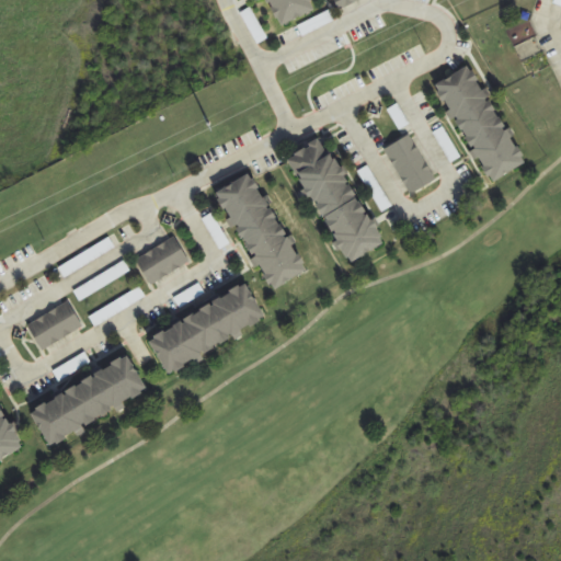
[(268,0),(283,25),(317,8),(312,0),(268,0)]
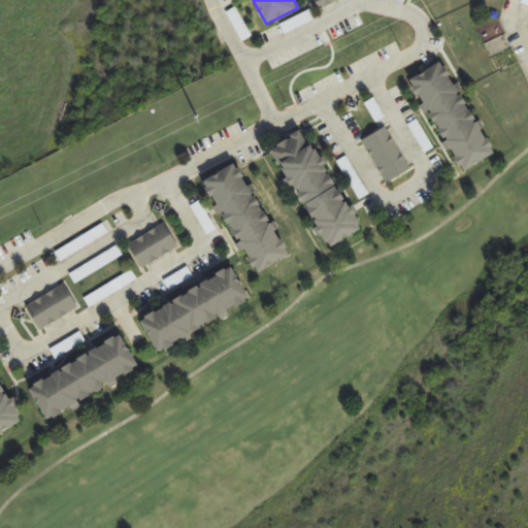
[(460,169),(495,149),(442,61),(408,80),(460,169)]
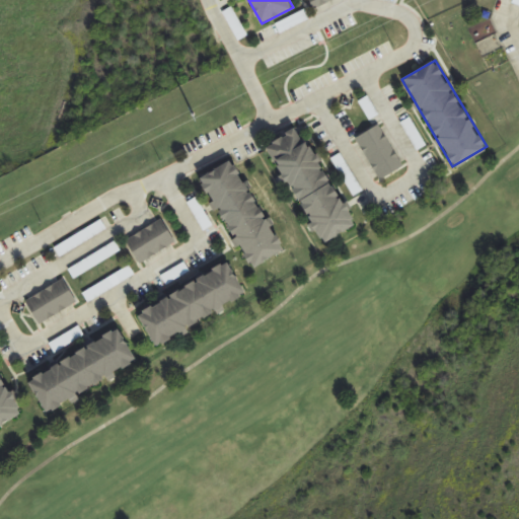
[(380,180),(403,167),(380,125),(357,138),(380,180)]
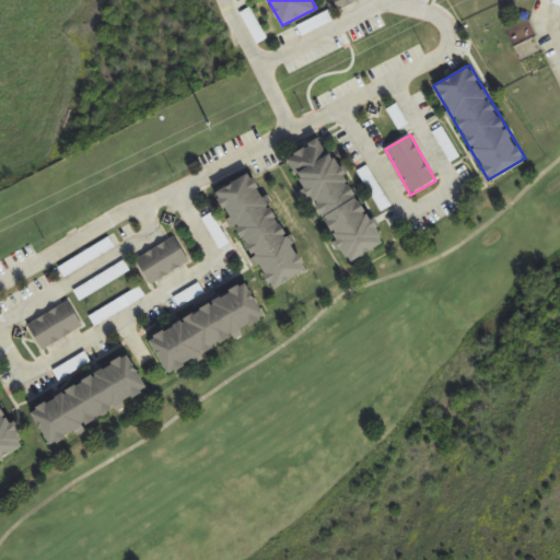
[(347,260),(383,240),(327,146),(291,167),(347,260)]
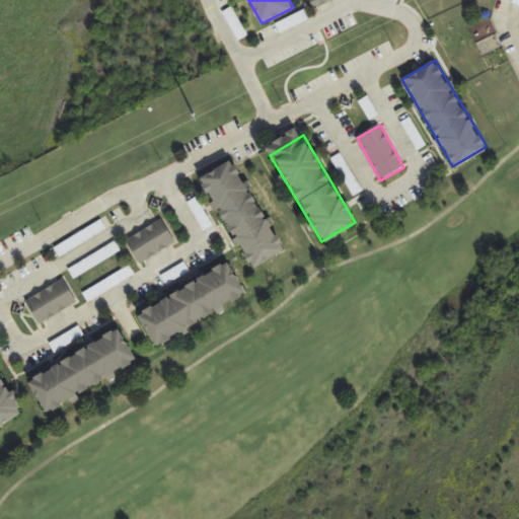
[(252,271),(286,250),(235,164),(201,183),(252,271)]
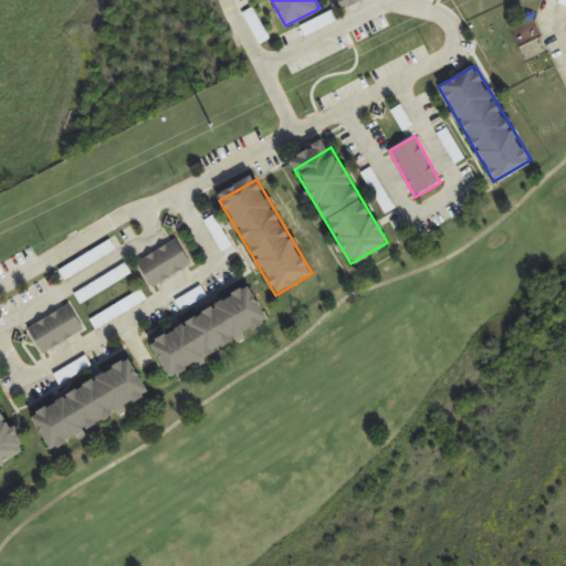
[(155,287),(192,263),(177,239),(139,263),(155,287)]
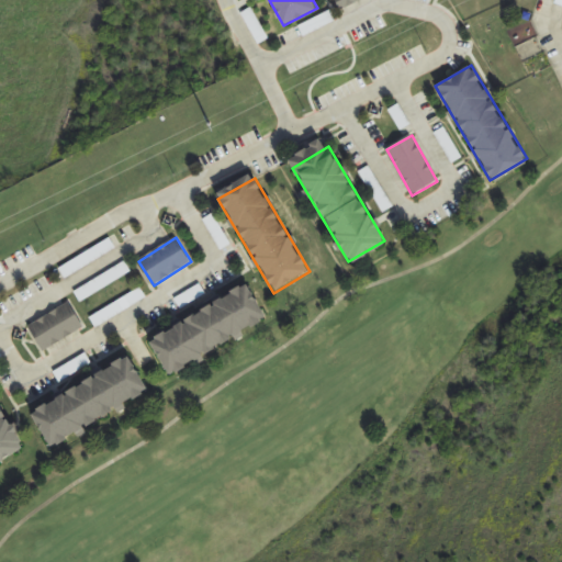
[(59,267),(65,279),(116,250),(111,239),(59,267)]
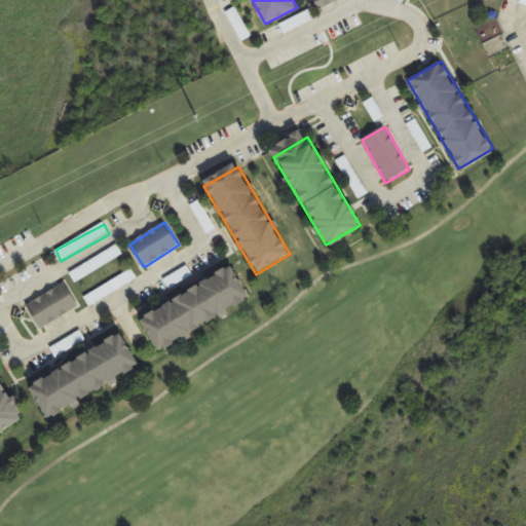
[(123,256),(118,246),(70,272),(76,283),(123,256)]
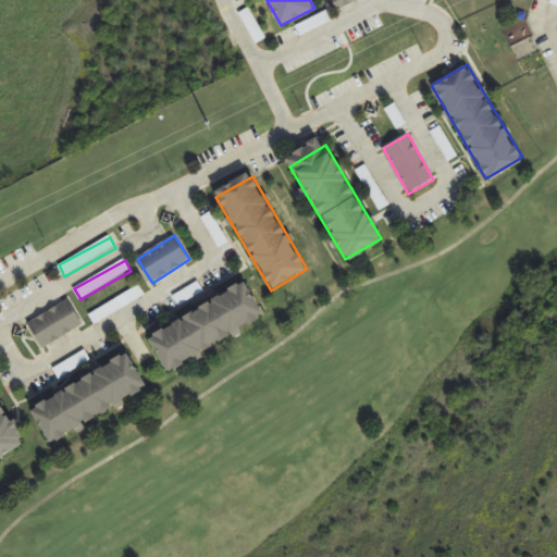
[(181,307),(203,292),(198,282),(174,297),(181,307)]
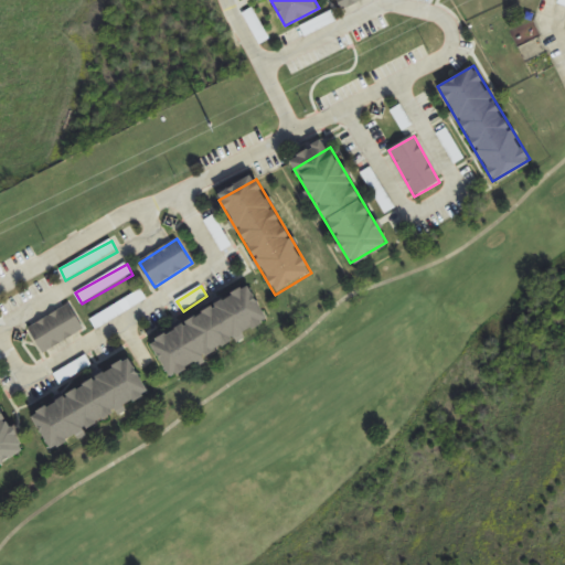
[(148,300),(141,289),(91,319),(96,330),(148,300)]
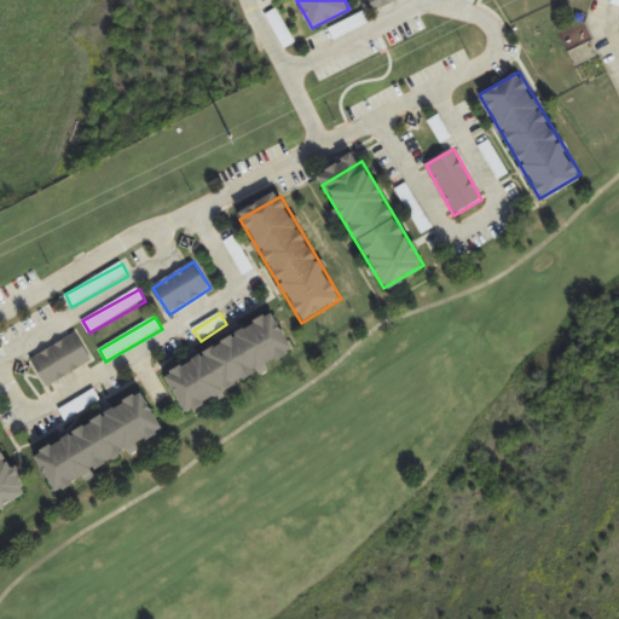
[(166,381),(190,421),(293,360),(270,320),(166,381)]
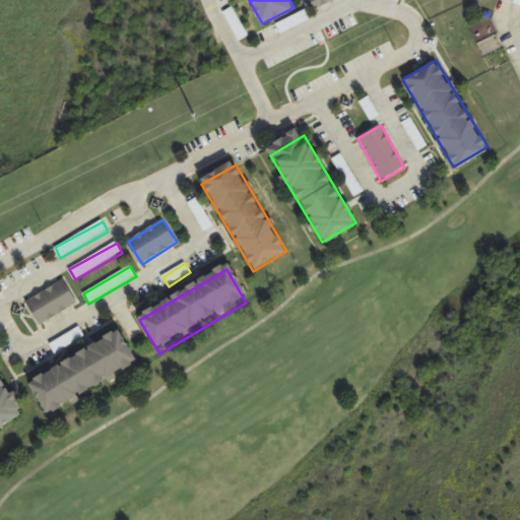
[(26,302),(40,325),(77,304),(64,280),(26,302)]
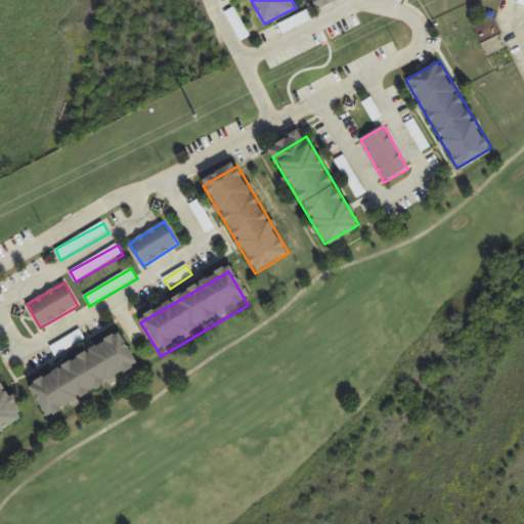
[(32,387),(51,422),(139,370),(120,337),(32,387)]
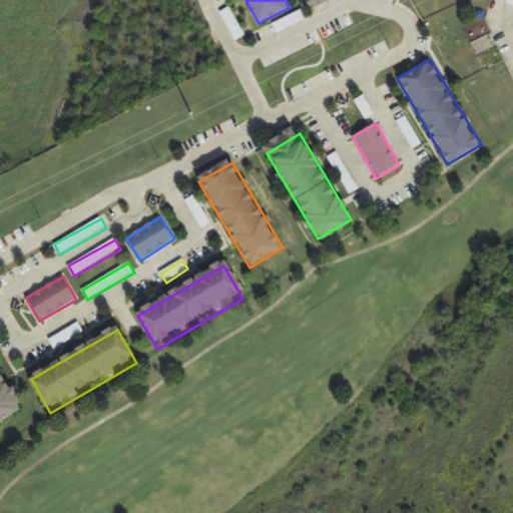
[(0,412),(17,402),(0,372),(0,412)]
